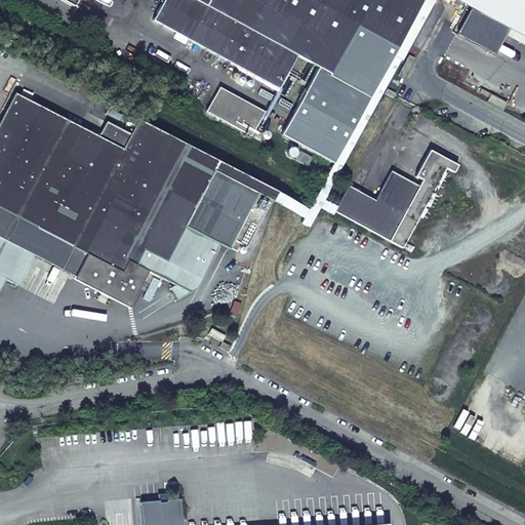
[(403,248),(445,167),(453,171),(457,164),(429,150),(415,175),(422,179),(419,186),(412,183),(392,172),(376,201),(373,206),(357,197),(359,193),(352,189),(350,194),(347,192),(337,209),(323,201),(400,59),(401,59),(404,53),(433,0),(162,0),(152,21),(278,89),(296,56),(330,75),(357,27),(397,48),(310,208),(138,118),(130,134),(122,149),(108,142),(14,92),(0,120),(0,237),(76,276),(78,281),(125,306),(130,305),(156,255),(167,260),(185,226),(194,208),(205,204),(202,193),(213,170),(265,197),(306,217),(303,224),(309,227),(319,207),(333,215),(334,213),(403,248)]
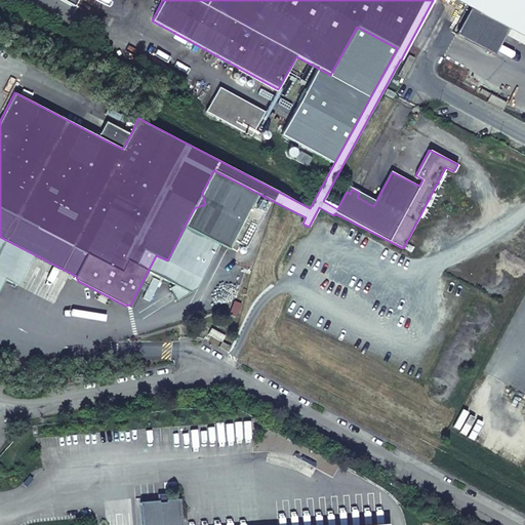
[(433,0),(404,53),(405,53),(434,0),(433,0)]
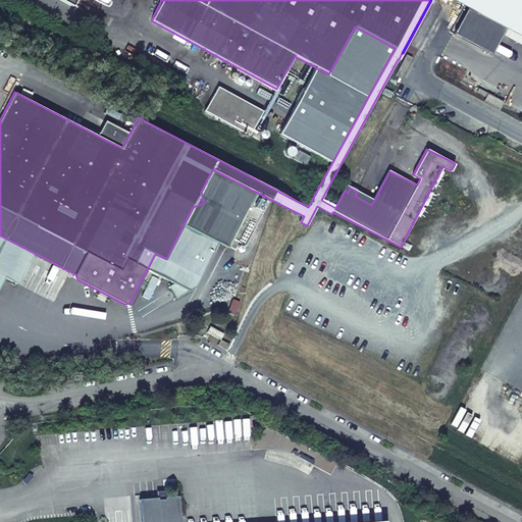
[(521,0),(468,0),(521,29),(521,0)]
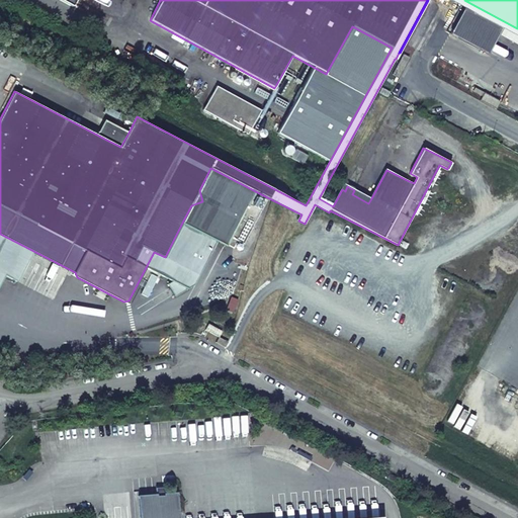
[(403,56),(393,75),(398,78),(409,59),(403,56)]
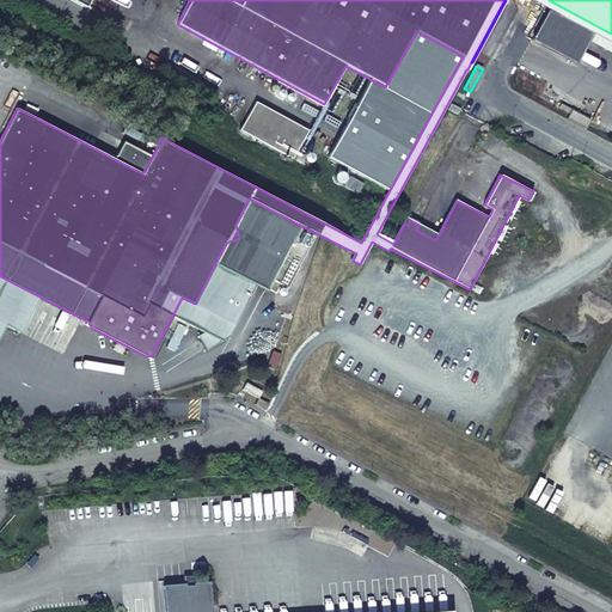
[(336,90),(328,106),(335,110),(343,92),(336,90)]
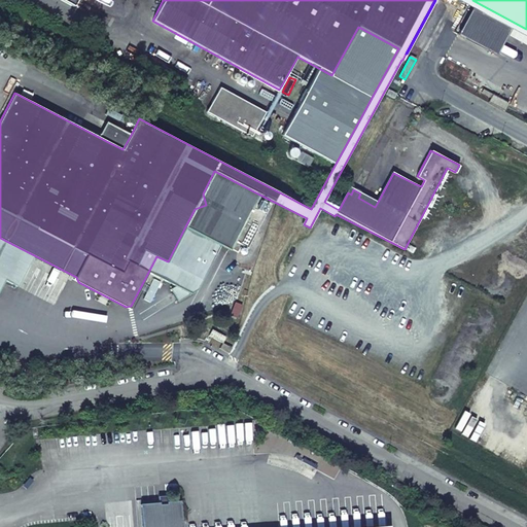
[(387,97),(394,101),(396,96),(389,92),(387,97)]
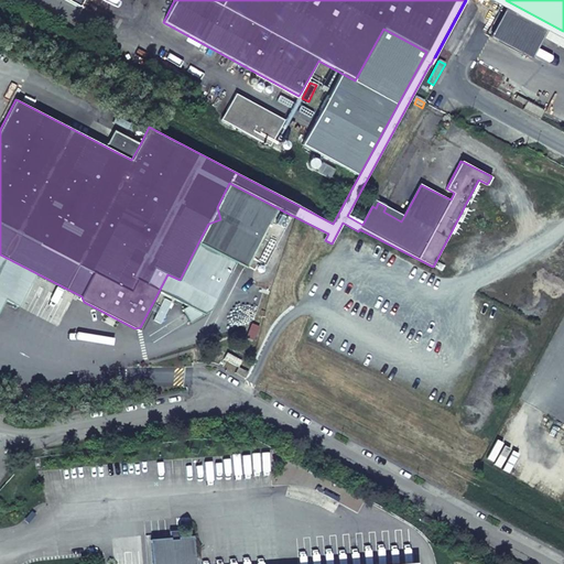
[(140,144),(123,136),(116,152),(131,160),(140,144)]
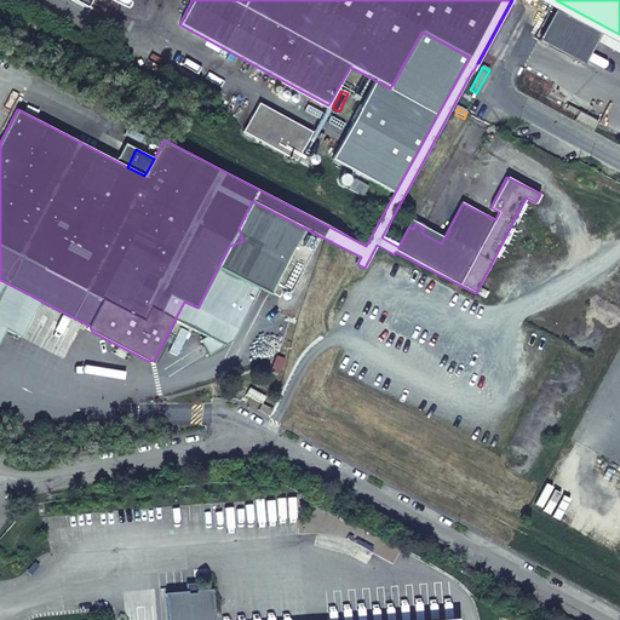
[(229,246),(218,267),(270,293),(271,293),(279,297),(283,288),(291,291),(317,240),(310,236),(313,233),(252,201),(239,228),(242,241),(229,246)]
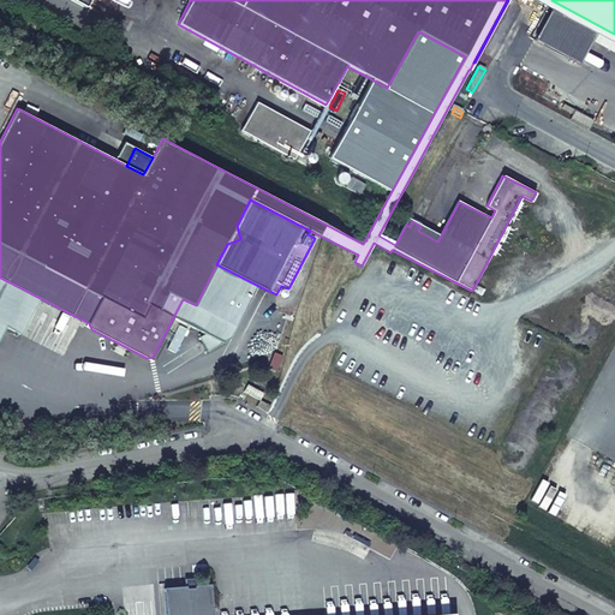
[(437,242),(441,236),(421,226),(418,231),(437,242)]
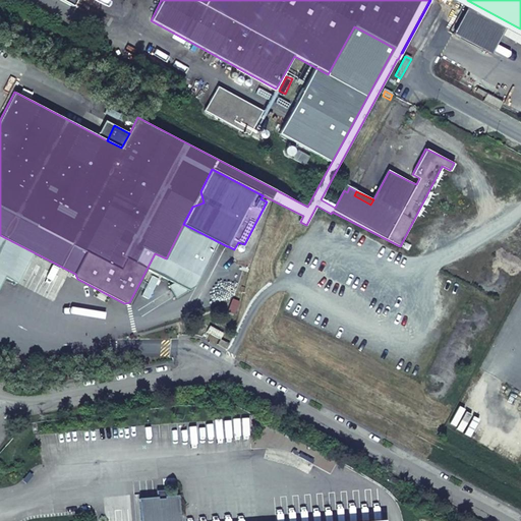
[(391,476),(389,480),(397,485),(399,480),(391,476)]
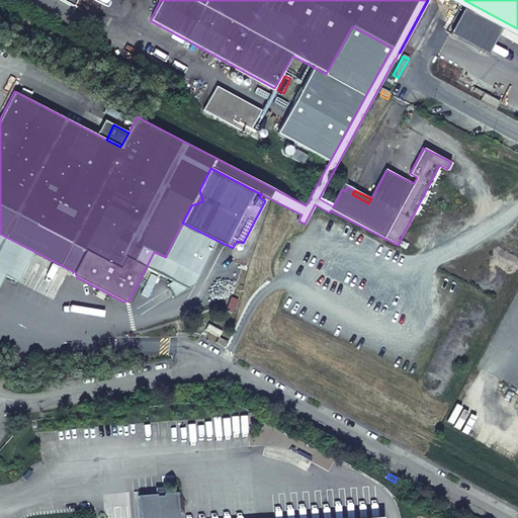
[(178,517),(177,493),(164,494),(156,495),(138,496),(139,517),(178,517)]
